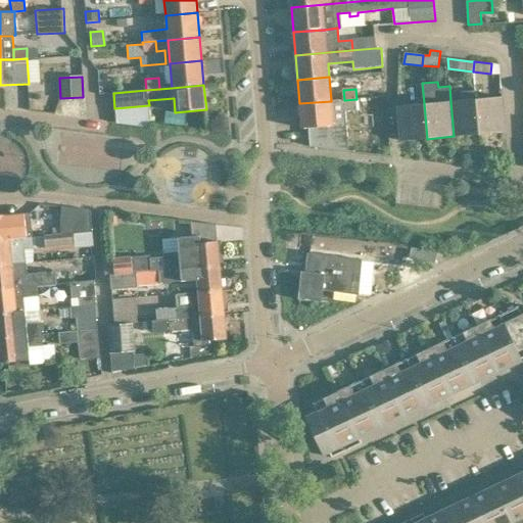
[(454,136),(479,134),(476,99),(476,90),(461,91),(462,100),(450,101),(454,136)]
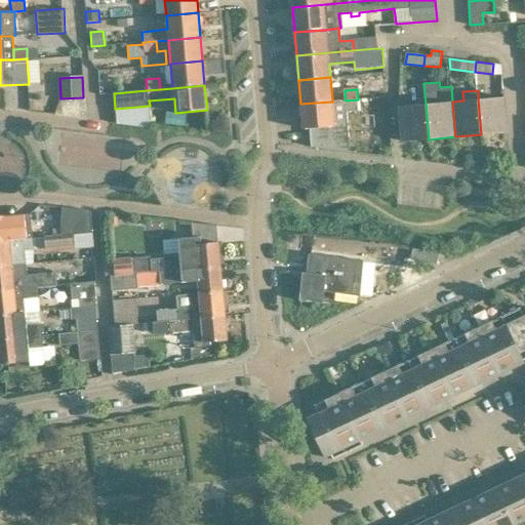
[(478,99),(481,134),(508,132),(505,97),(478,99)]
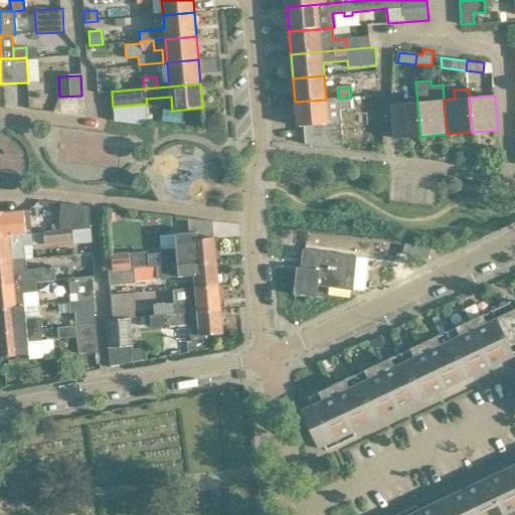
[(339,99),(326,100),(295,102),(298,126),(304,126),(305,144),(344,149),(340,109),(352,108),(351,98),(339,99)]
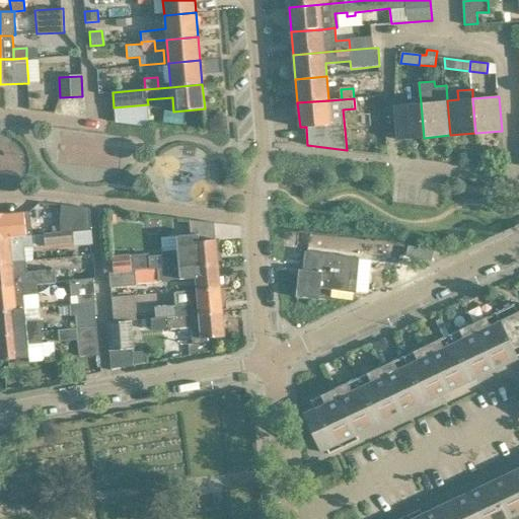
[(398,140),(424,138),(421,102),(395,105),(398,140)]
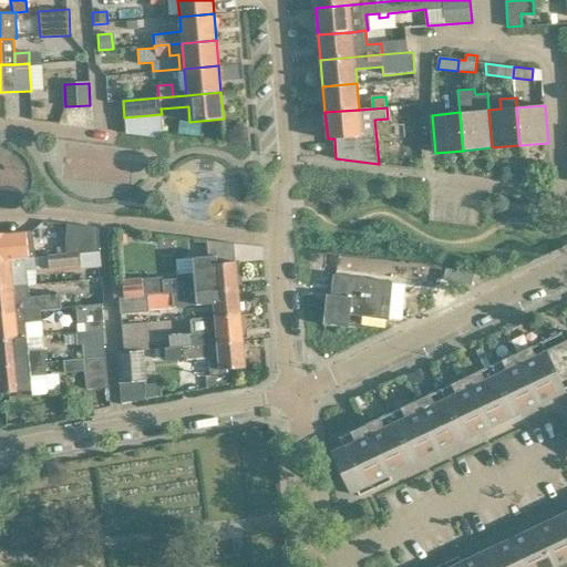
[(48,257),(100,253),(100,251),(98,227),(95,227),(68,224),(66,229),(68,253),(48,255),(48,257)]
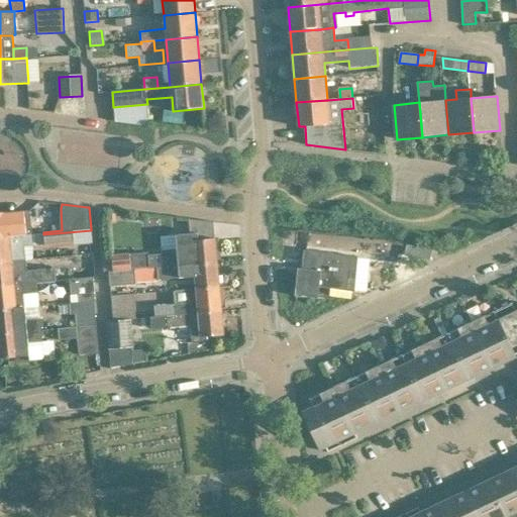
[(9,212),(0,212),(0,237),(32,234),(31,223),(25,224),(23,211),(9,212)]
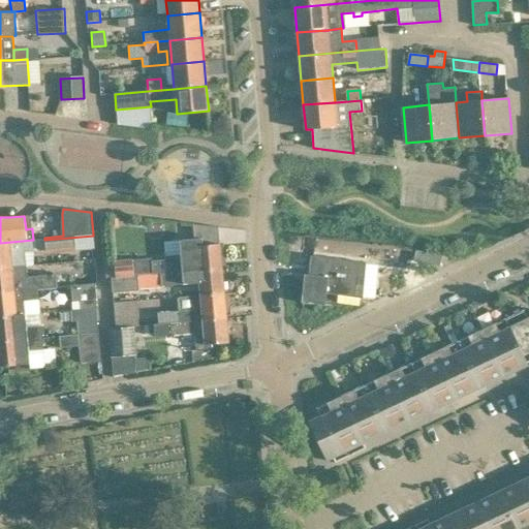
[(143,274),(144,275),(161,274),(177,273),(223,270),(221,244),(219,226),(194,224),(196,239),(181,240),(182,255),(165,256),(165,260),(152,261),(152,257),(115,260),(115,261),(105,262),(106,279),(112,278),(133,276),(133,275),(137,274),(143,274)]
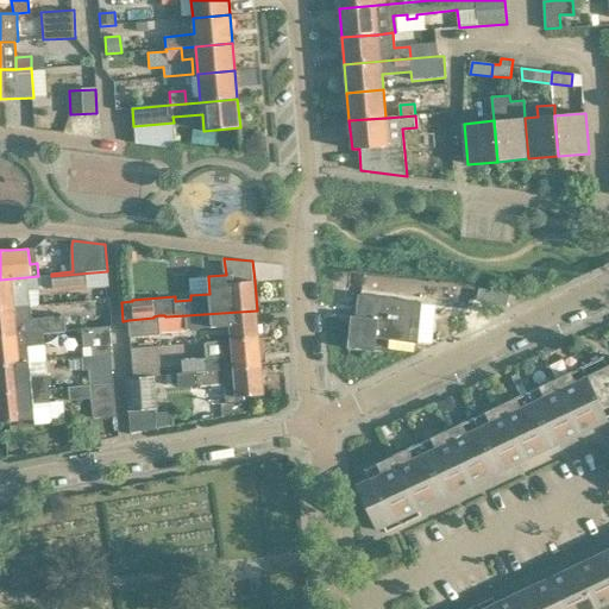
[(107,271),(51,276),(52,288),(52,293),(89,289),(89,288),(110,286),(107,271)]
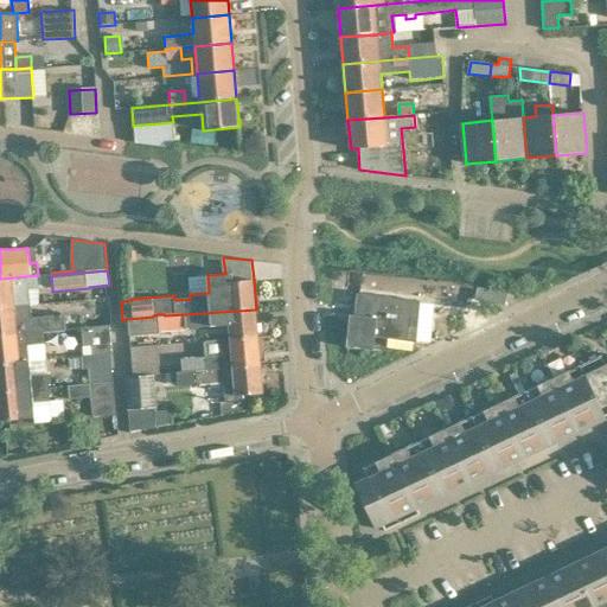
[(30,289),(39,288),(38,275),(0,279),(0,306),(31,304),(30,289)]
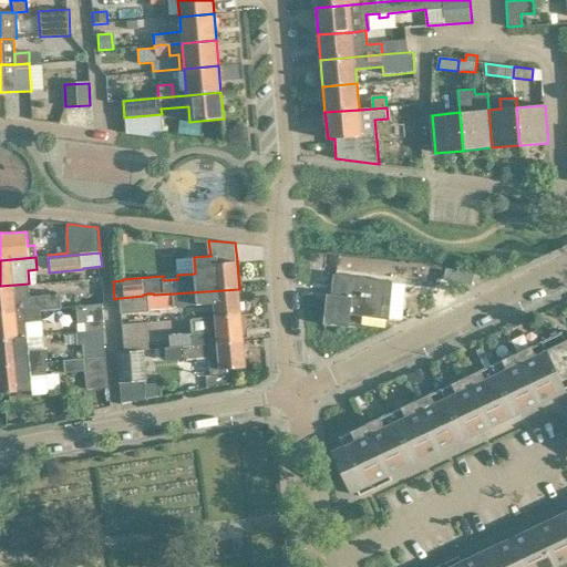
[(473,274),(446,268),(444,280),(472,285),(473,274)]
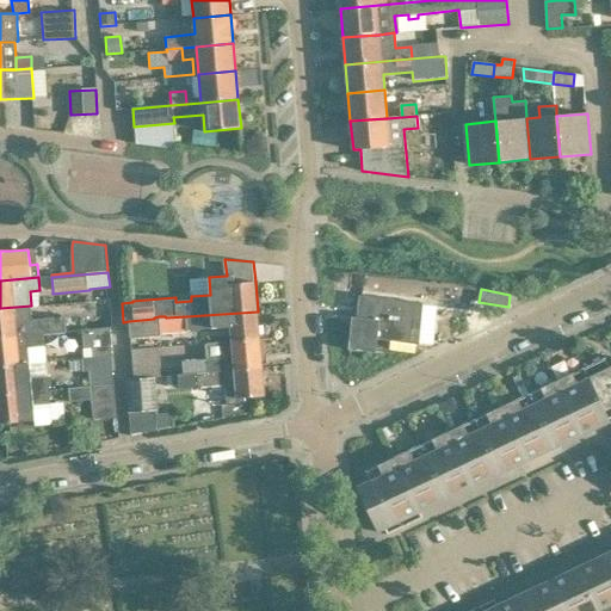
[(419,345),(424,302),(359,295),(357,318),(352,318),(349,350),(376,353),(377,340),(419,345)]
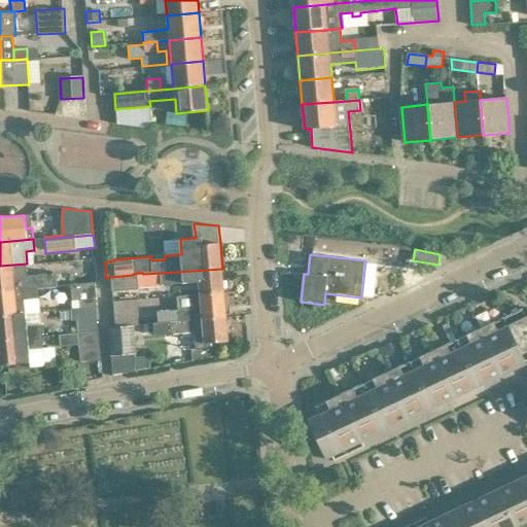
[(27,264),(0,266),(0,290),(16,289),(37,287),(37,288),(57,286),(56,276),(56,273),(28,275),(27,264)]
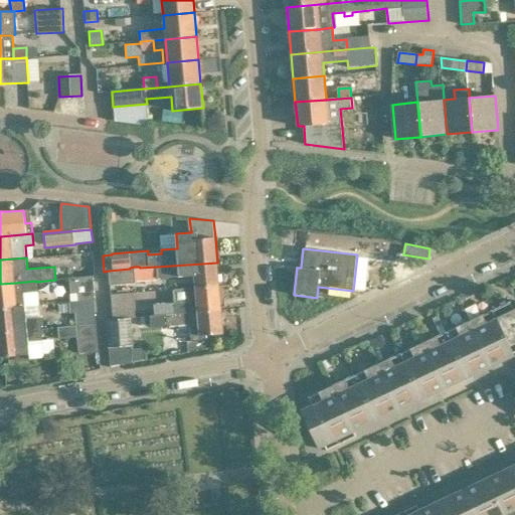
[(172,266),(157,267),(158,278),(179,276),(194,275),(195,283),(195,288),(219,286),(217,263),(194,264),(172,266)]
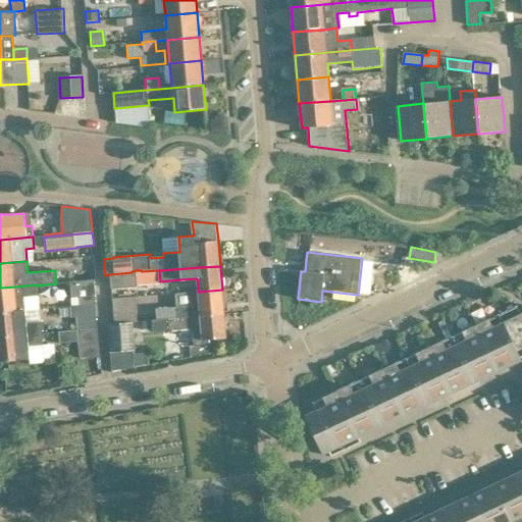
[(137,285),(136,270),(132,271),(132,272),(110,274),(111,289),(137,285)]
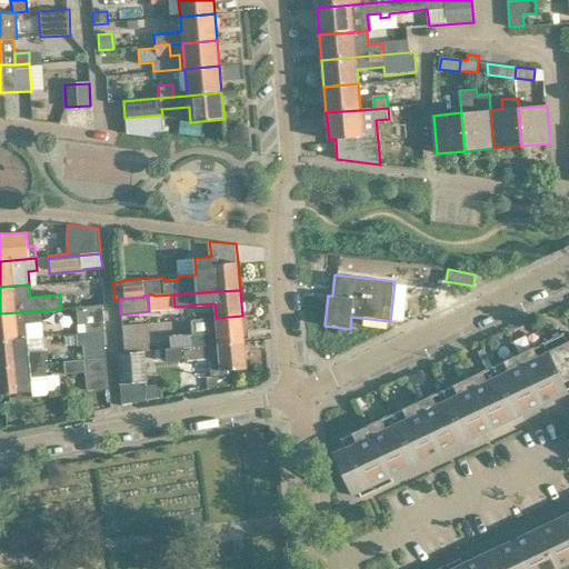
[(102,306),(77,308),(78,326),(86,325),(87,332),(103,331),(106,331),(102,306)]
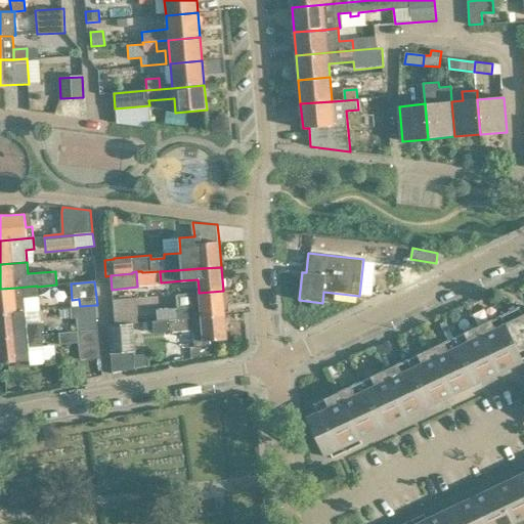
[(16,288),(0,289),(0,314),(27,312),(27,310),(25,310),(24,298),(38,297),(37,287),(37,286),(16,288)]
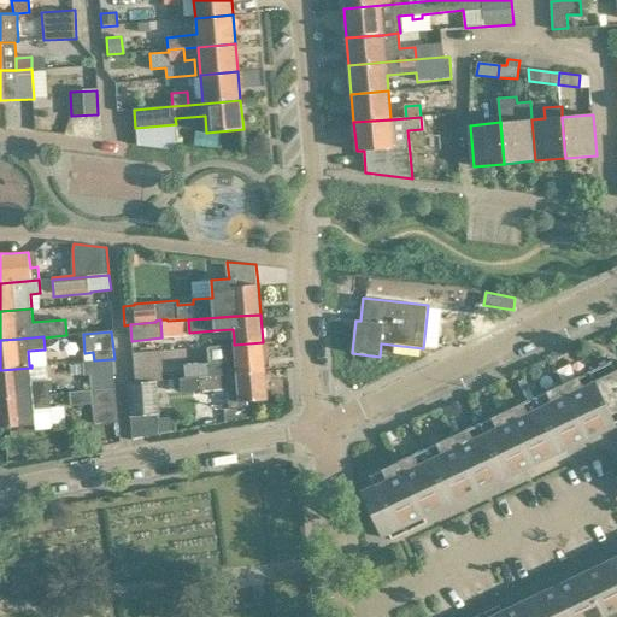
[(210,363),(184,365),(186,377),(201,376),(265,371),(263,342),(234,345),(222,345),(223,362),(210,363)]
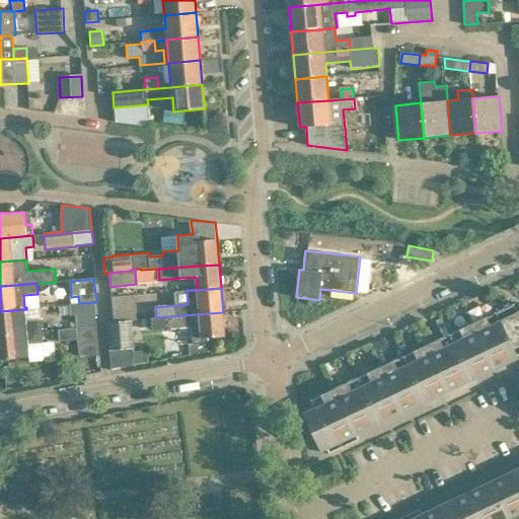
[(75,315),(77,327),(97,326),(94,302),(79,303),(70,304),(71,316),(75,315)]
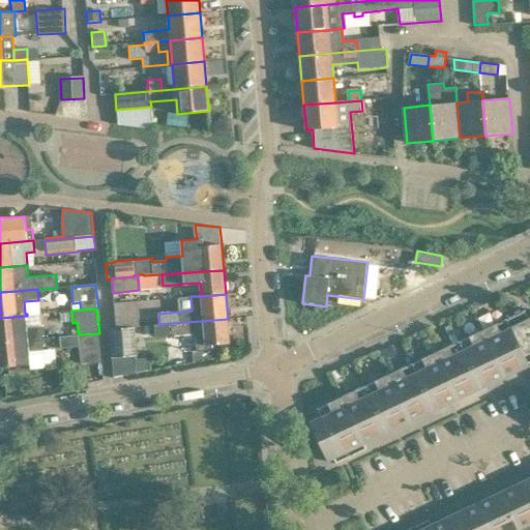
[(328,404),(317,409),(321,416),(327,431),(323,433),(322,431),(321,432),(332,457),(336,464),(366,449),(363,442),(528,363),(529,362),(529,480),(433,527),(429,520),(407,529),(529,529),(529,317),(529,318),(526,310),(496,324),(469,336),(460,342),(453,344),(449,346),(422,359),(402,369),(375,381),(355,390),(331,402),(328,404)]
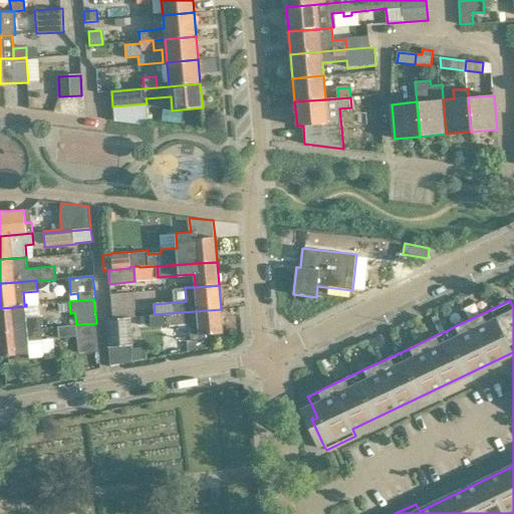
[(0,308),(0,331),(41,328),(40,317),(27,318),(26,306),(0,308)]
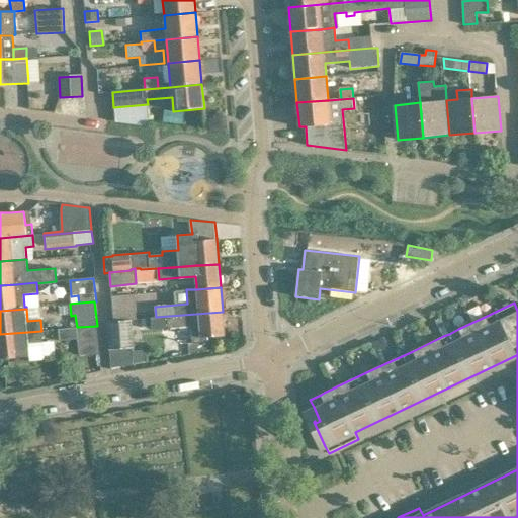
[(223,312),(169,316),(170,328),(192,326),(193,343),(207,342),(207,337),(224,336),(223,312)]
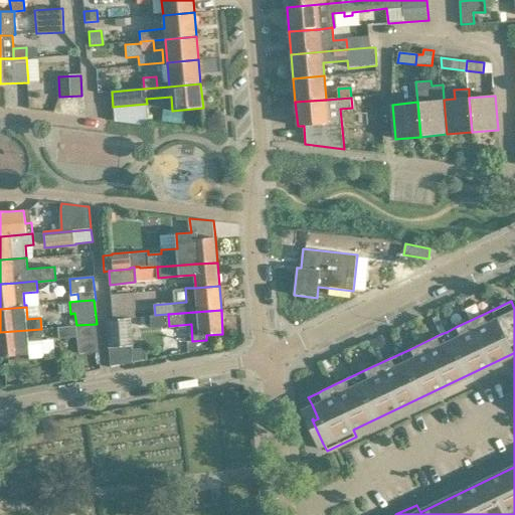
[(155,315),(150,315),(150,323),(151,327),(169,326),(168,314),(155,315)]
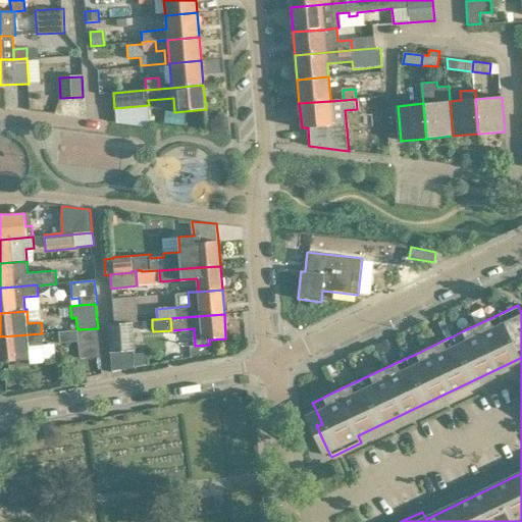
[(445,320),(439,322),(442,330),(449,327),(445,320)]
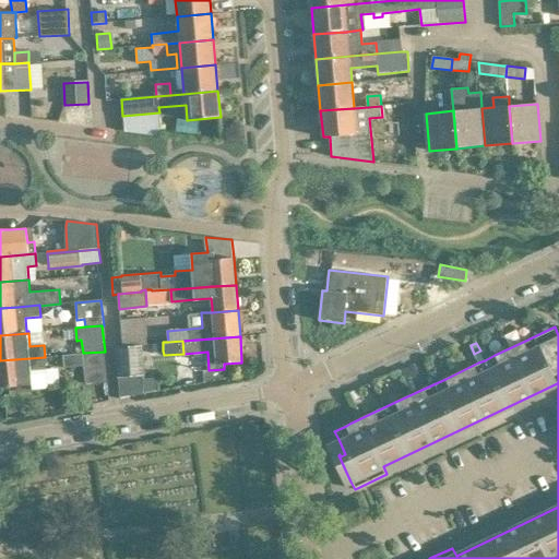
[(142,344),(116,346),(118,378),(144,376),(142,344)]
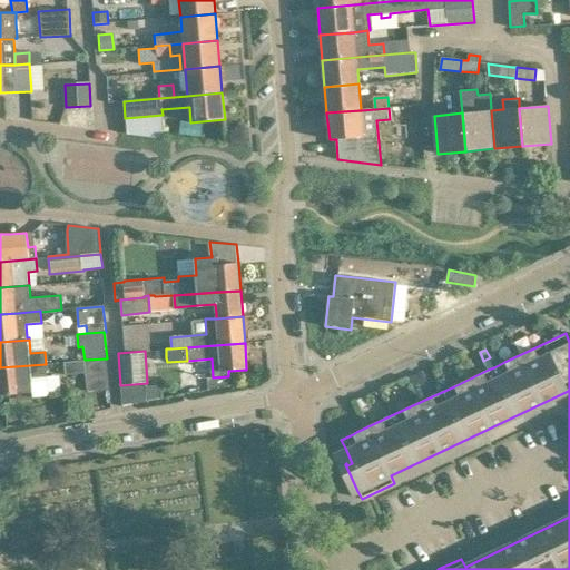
[(107,359),(85,360),(65,362),(66,374),(86,373),(87,391),(110,389),(107,361),(107,359)]
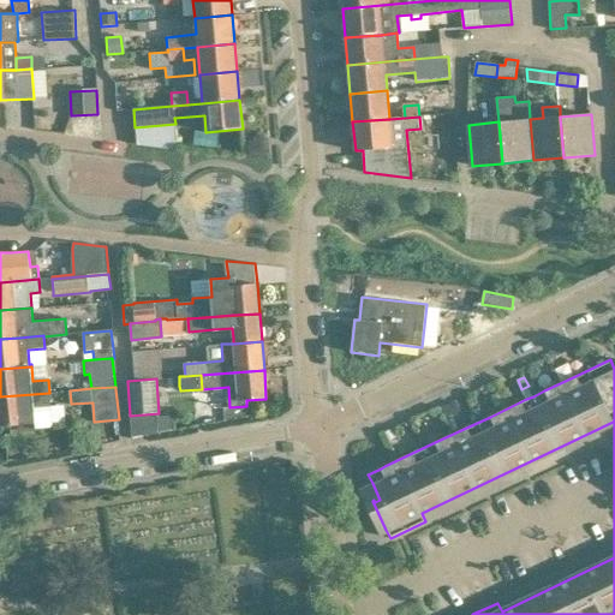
[(49,393),(0,396),(0,425),(34,423),(34,429),(52,428),(49,393)]
